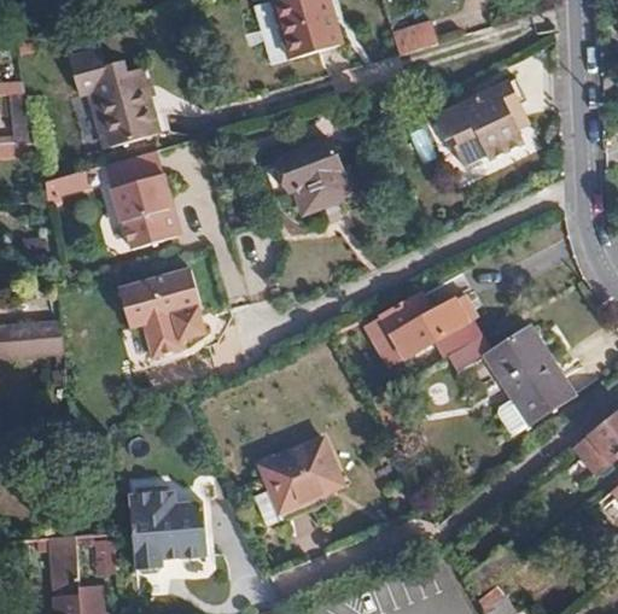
[(337,5),(336,0),(269,0),(260,3),(277,60),(344,41),(334,6),(337,5)]
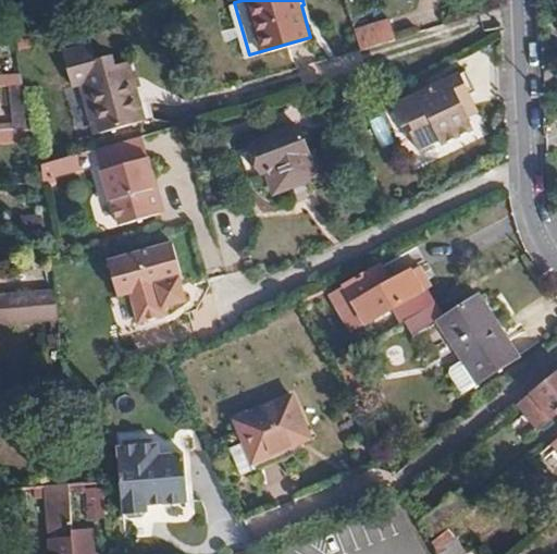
[(391,20),(355,31),(361,52),(397,40),(391,20)]
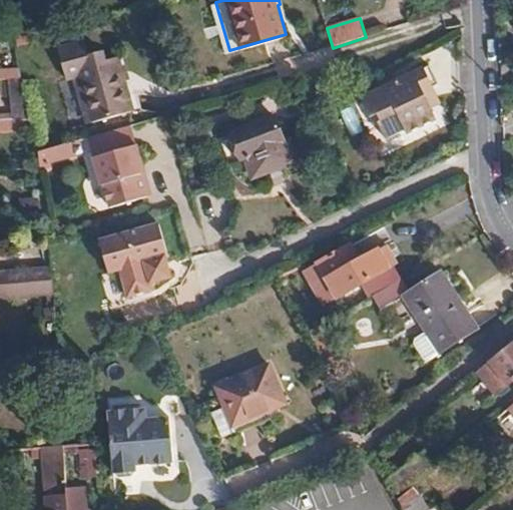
[(84,38),(58,44),(66,76),(77,74),(89,121),(131,109),(118,56),(105,59),(102,49),(87,53),(84,38)]
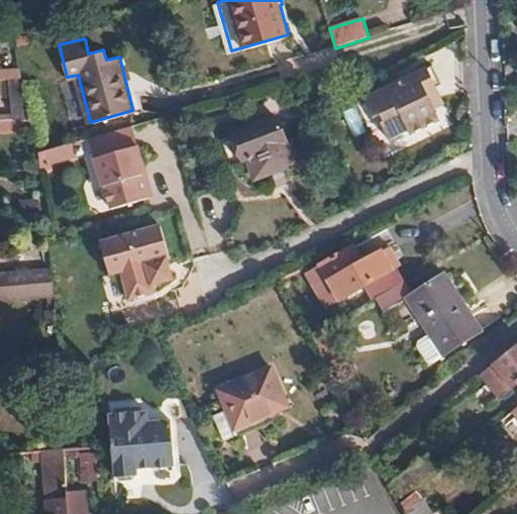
[(421,94),(435,88),(443,83),(433,65),(365,99),(375,118),(382,114),(386,121),(383,123),(390,137),(408,128),(411,132),(439,118),(433,107),(429,99),(425,101),(421,94)]
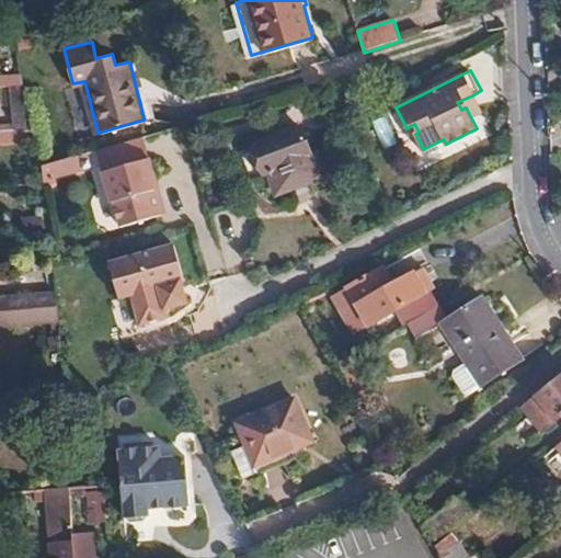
[(480,111),(472,95),(457,102),(461,110),(466,107),(470,116),(480,111)]
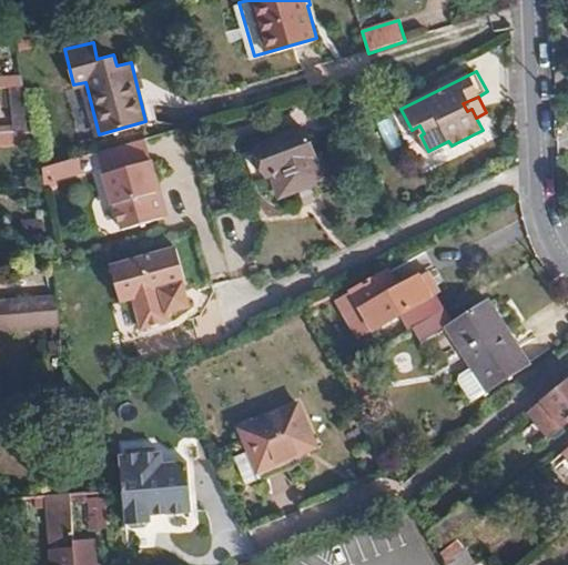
[(419,125),(412,130),(416,138),(421,135),(424,133),(419,125)]
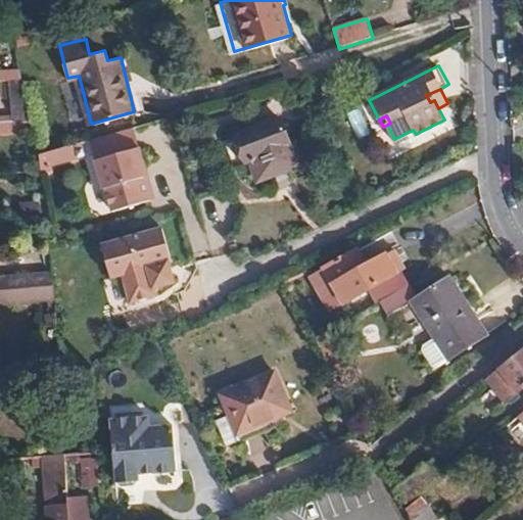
[(292,143),(281,116),(236,136),(238,141),(235,146),(239,155),(244,156),(246,161),(251,159),(258,180),(305,161),(297,141),(292,143)]
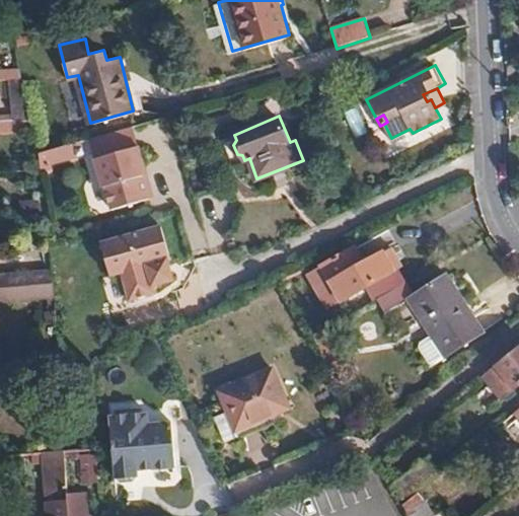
[(0,134),(31,134),(28,119),(0,120),(0,134)]
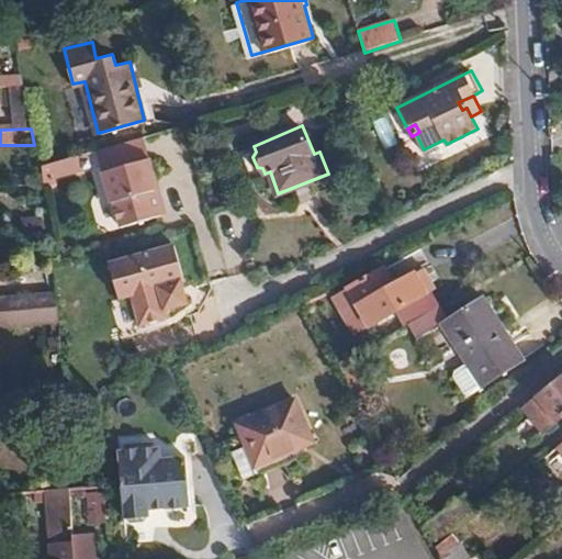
[(141,136),(93,149),(105,202),(111,201),(116,225),(156,215),(159,205),(141,136)]
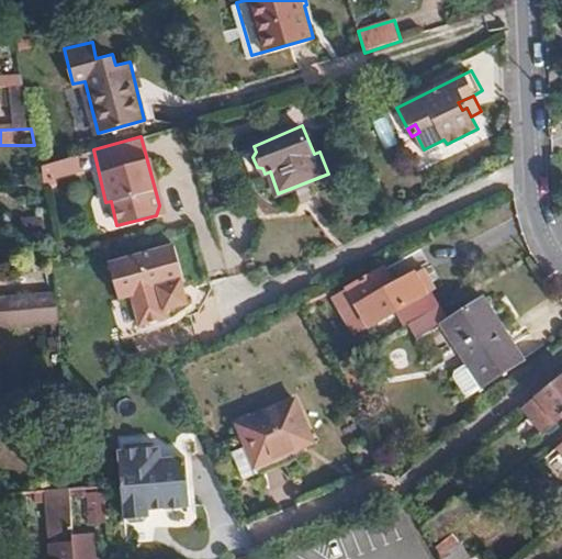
[(86,152),(41,165),(45,178),(88,165),(86,152)]
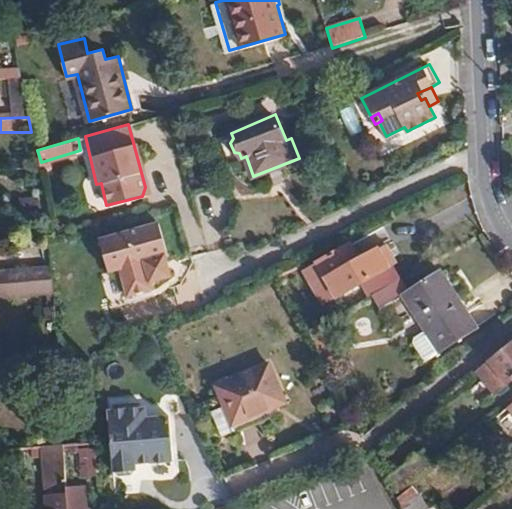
[(165,251),(157,222),(99,237),(107,268),(120,266),(127,293),(153,288),(151,278),(170,275),(163,253),(165,251)]
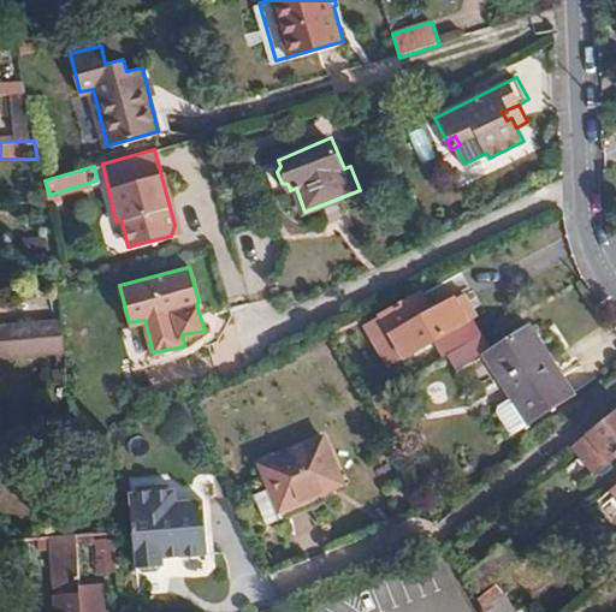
[(433,310),(425,295),(384,315),(404,355),(466,321),(455,299),(433,310)]
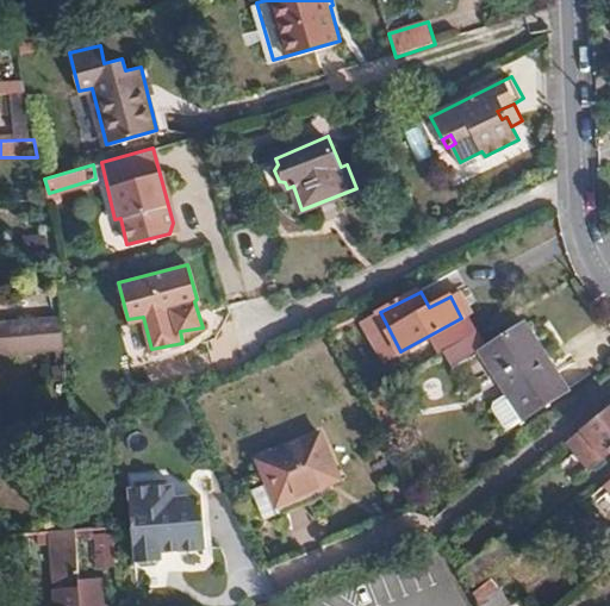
[(0,355),(62,353),(60,319),(0,322),(0,355)]
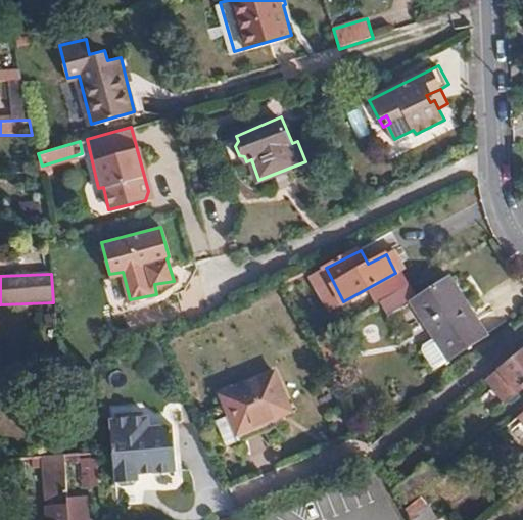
[(486,334),(448,275),(421,292),(411,298),(435,335),(424,342),(423,347),(433,364),(438,365),(486,334)]
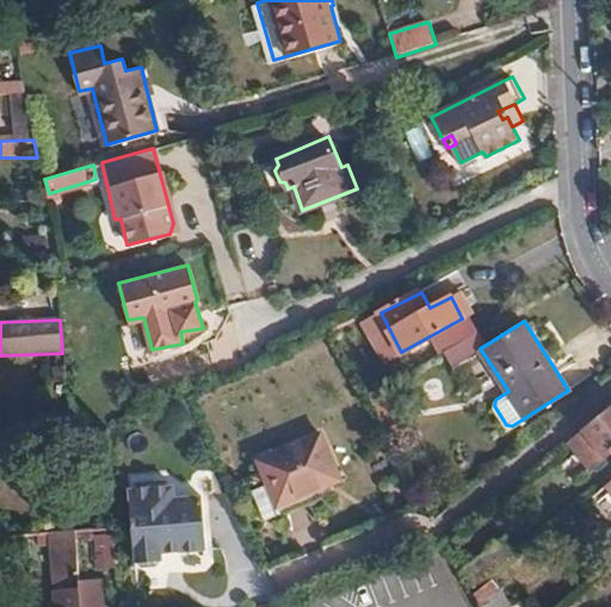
[(610,451),(610,409),(569,444),(590,469),(610,451)]
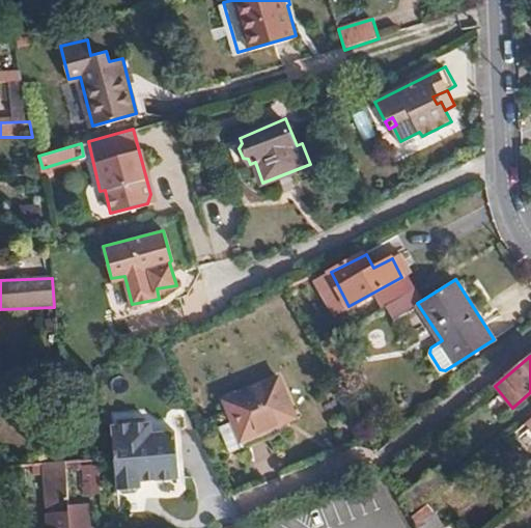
[(243,446),(240,439),(294,417),(278,378),(224,400),(232,420),(218,426),(228,452),(243,446)]
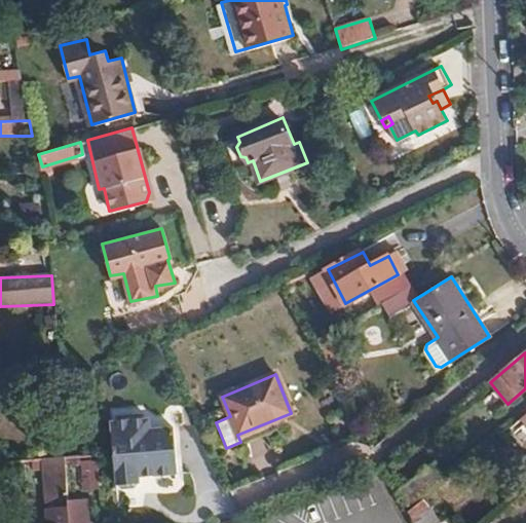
[(147,416),(108,420),(114,483),(119,487),(133,486),(137,481),(137,475),(175,471),(172,424),(148,426),(147,416)]
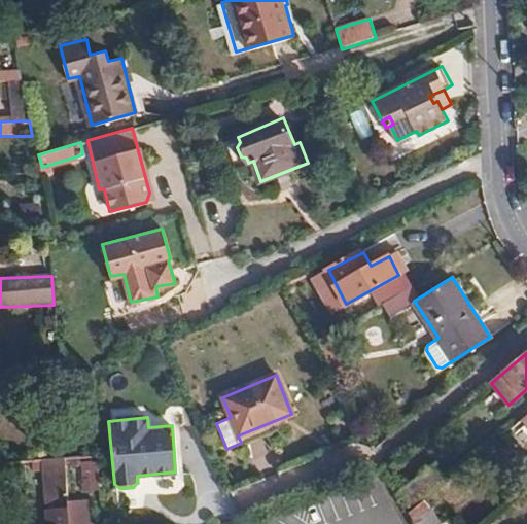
[(84,486),(99,485),(98,457),(83,457),(84,486)]
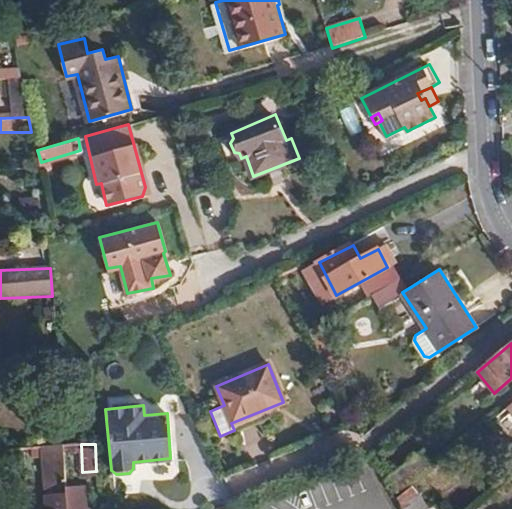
[(446,508),(443,499),(428,504),(420,482),(400,489),(407,508),(446,508)]
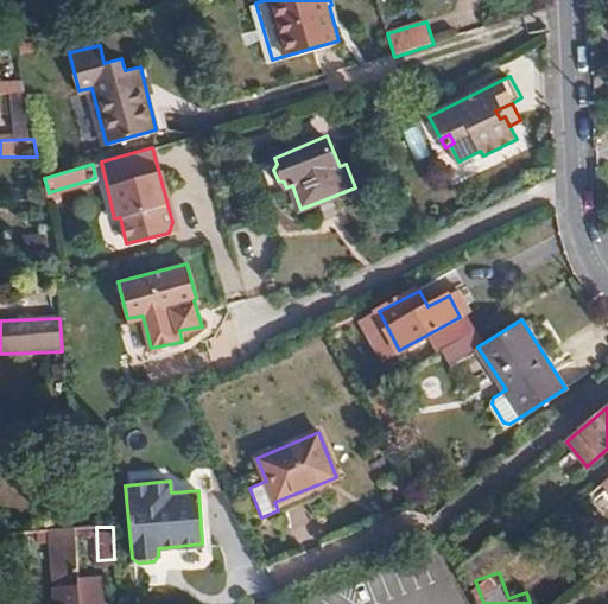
[(77,603),(77,585),(50,587),(50,603),(77,603)]
